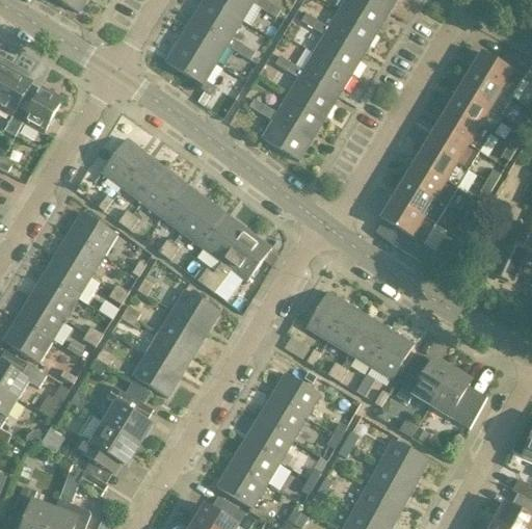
[(57,0),(78,12),(85,0),(57,0)]
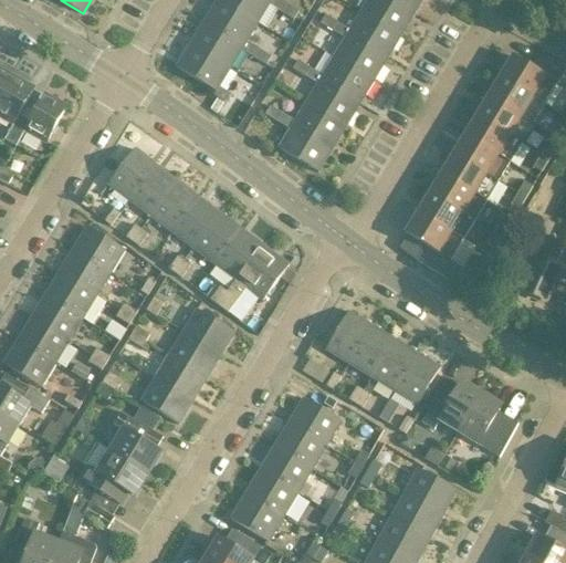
[(243,43),(247,40),(257,22),(220,0),(216,0),(203,20),(243,43)]
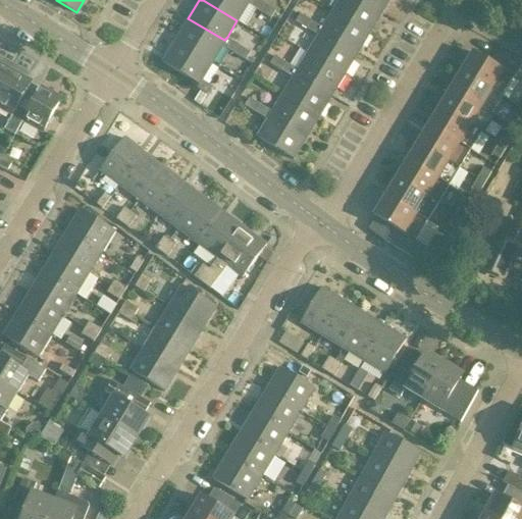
[(203,0),(237,20),(248,2),(259,9),(264,2),(261,0),(203,0)]
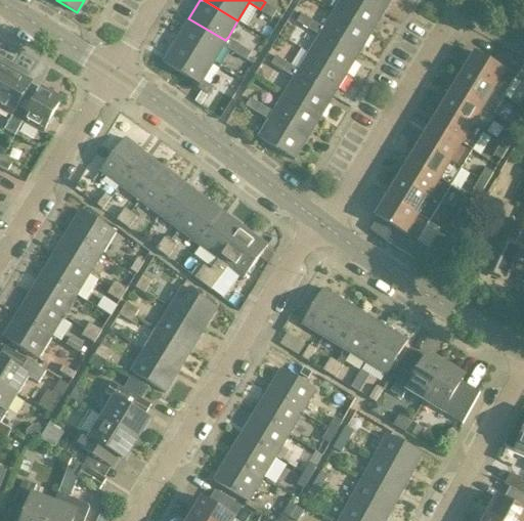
[(339,0),(334,9),(370,32),(384,10),(366,0),(339,0)]
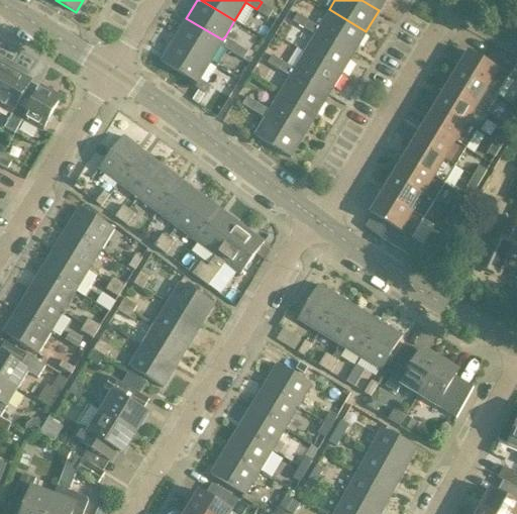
[(362,0),(379,10),(384,0),(362,0)]
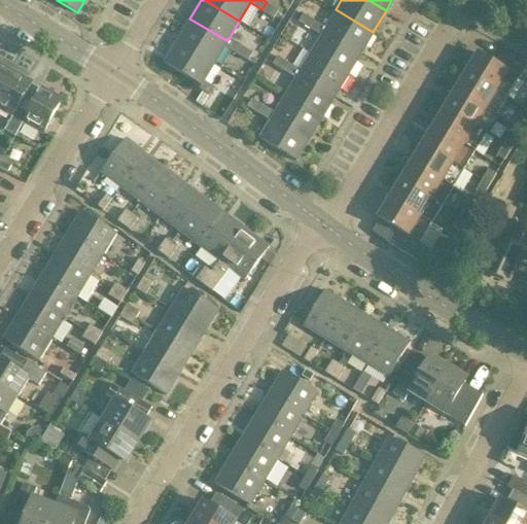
[(515,0),(514,3),(524,9),(526,4),(526,0),(515,0)]
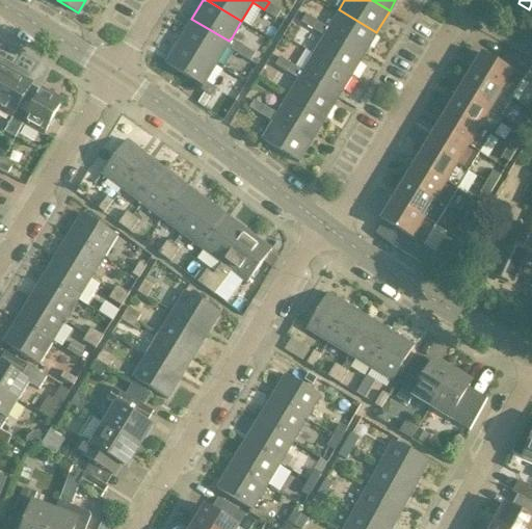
[(276,17),(281,9),(269,2),(264,9),(276,17)]
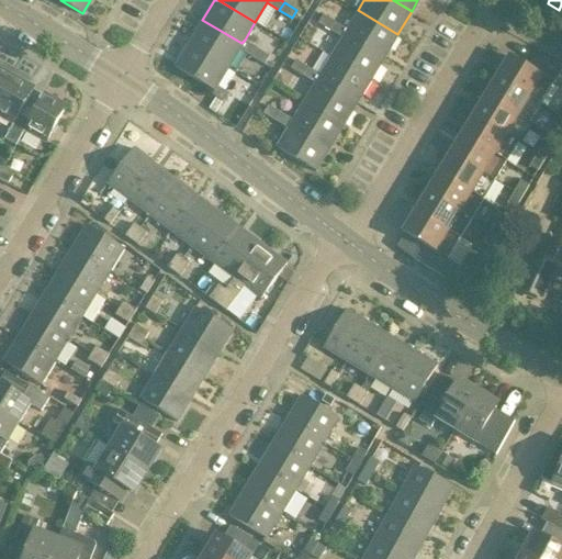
[(397,34),(358,10),(347,28),(335,21),(329,29),(341,36),(345,32),(384,56),(397,34)]
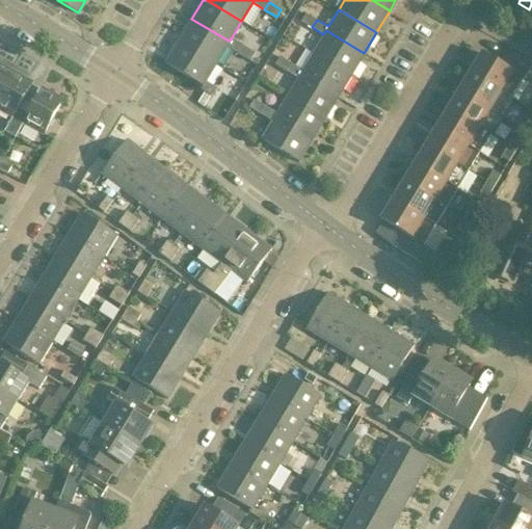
[(306,12),(303,17),(301,21),(312,27),(317,20),(306,12)]
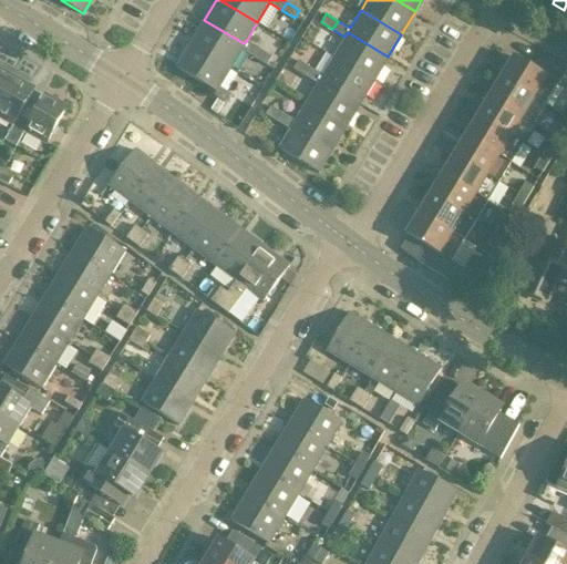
[(191,43),(229,68),(241,48),(254,55),(259,48),(247,40),(244,43),(204,20),(191,43)]
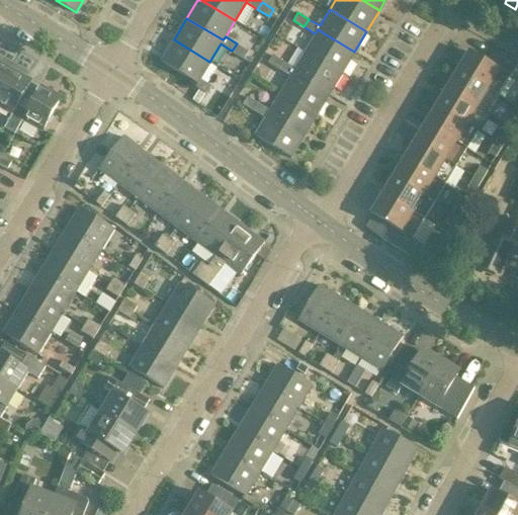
[(318,29),(315,33),(305,51),(341,73),(354,52),(318,29)]
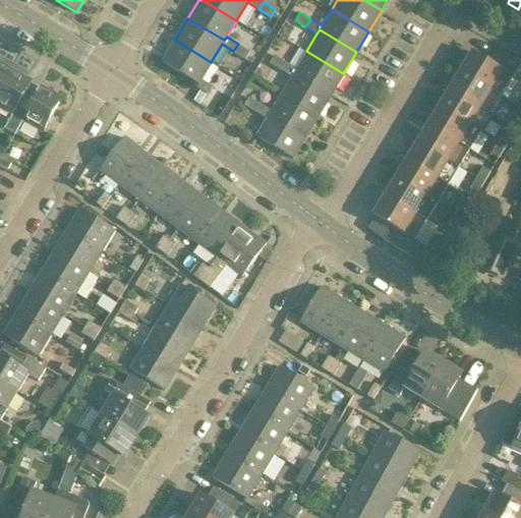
[(196,87),(208,94),(212,85),(200,78),(211,62),(175,40),(162,61),(198,83),(196,87)]
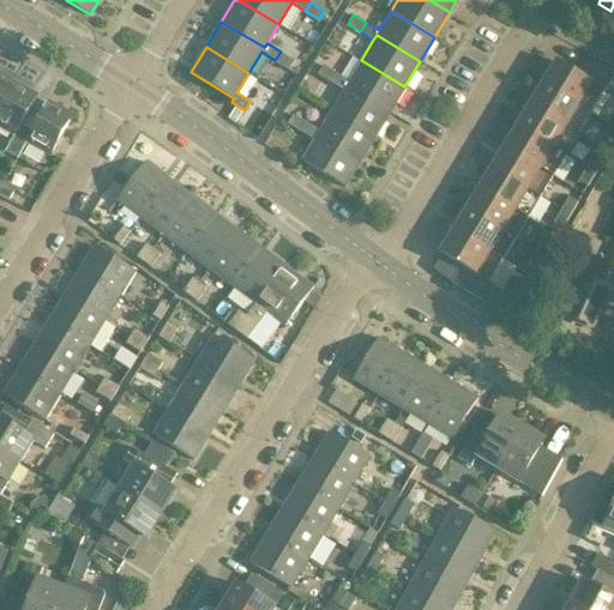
[(289,68),(294,59),(281,52),(275,60),(289,68)]
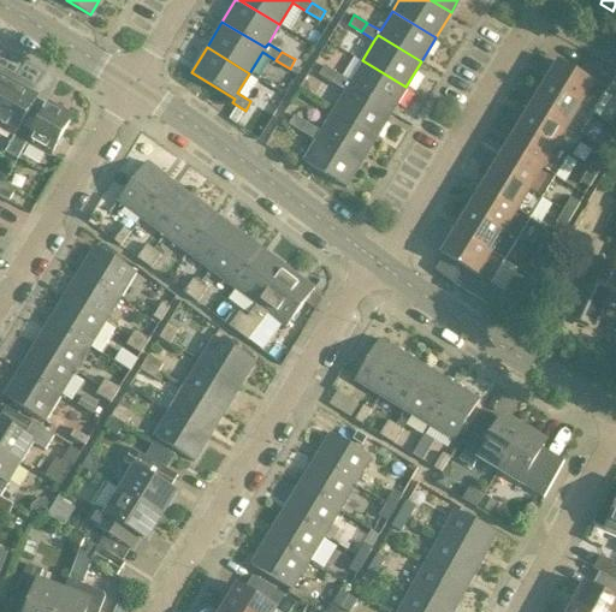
[(592,112),(606,89),(615,73),(588,57),(579,73),(557,60),(543,83),(592,112)]
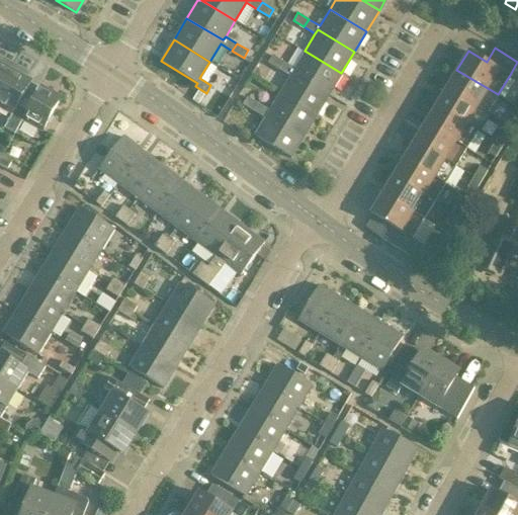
[(341,73),(305,51),(294,67),(283,61),(279,68),(290,75),(292,71),(329,92),(341,73)]
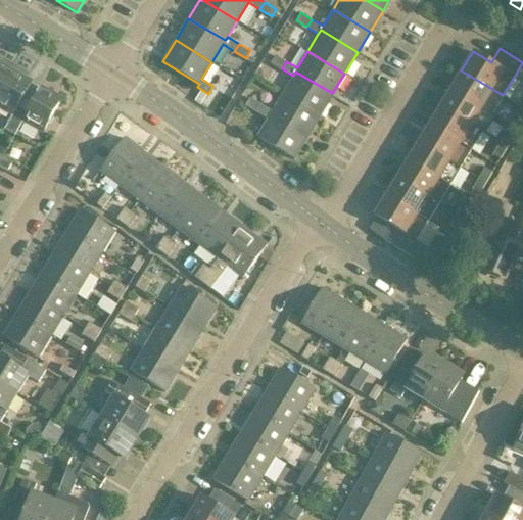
[(276,54),(273,58),(271,62),(282,68),(286,61),(276,54)]
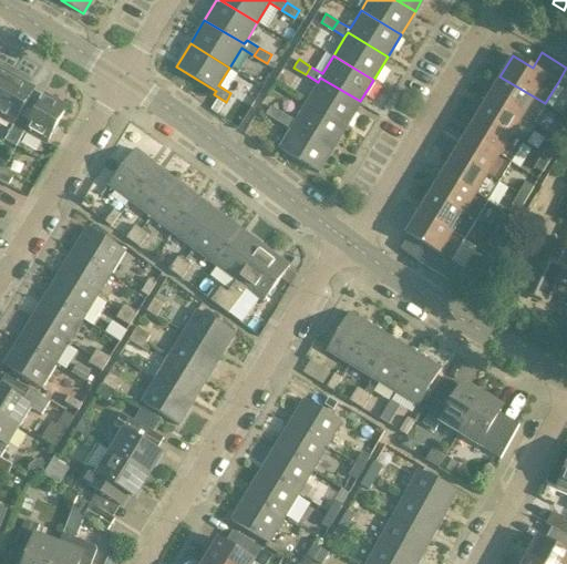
[(0,68),(0,95),(12,75),(0,68)]
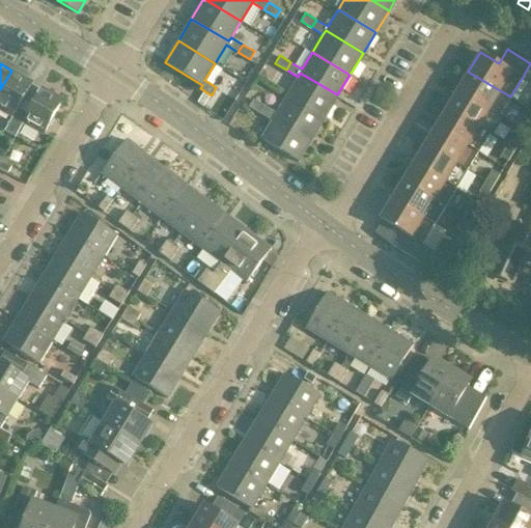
[(15,135),(23,120),(27,112),(17,106),(31,81),(11,71),(0,89),(0,108),(11,115),(4,130),(15,135)]
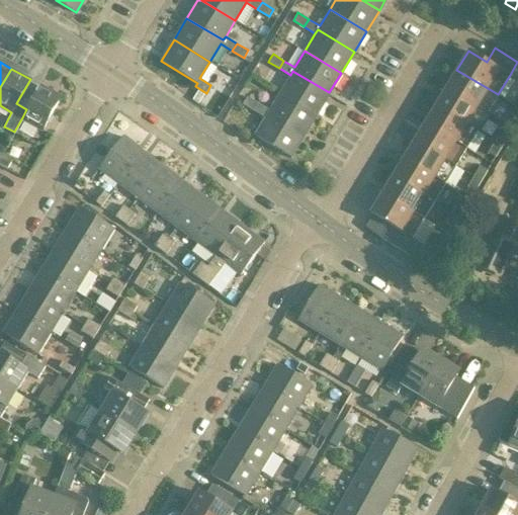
[(446,87),(487,112),(498,94),(456,70),(446,87)]
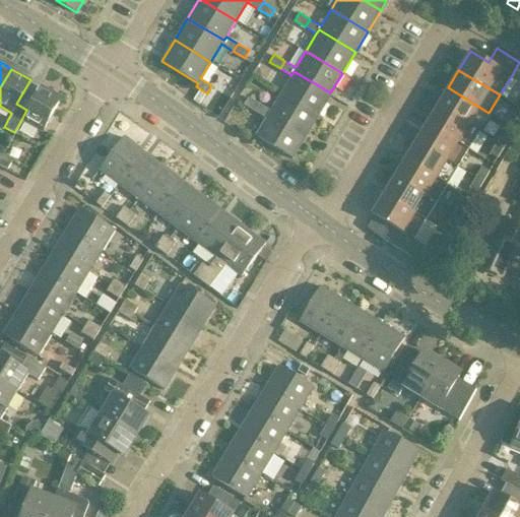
[(294,71),(291,75),(280,92),(317,115),(330,92),(294,71)]
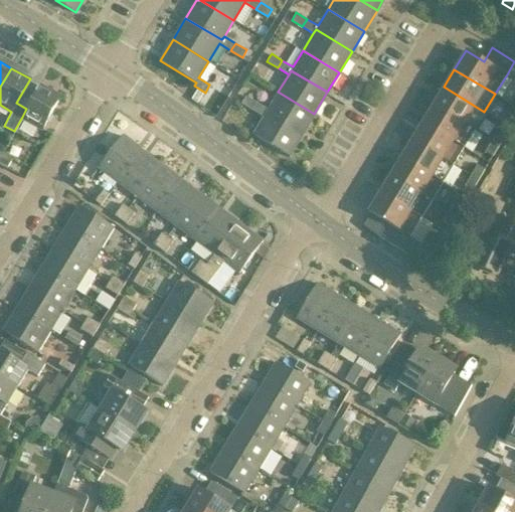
[(40,84),(26,109),(22,117),(41,128),(59,96),(40,84)]
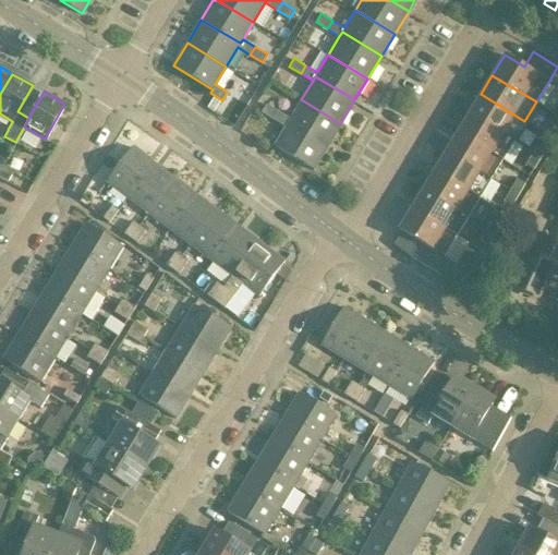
[(469,113),(513,140),(524,121),(481,94),(469,113)]
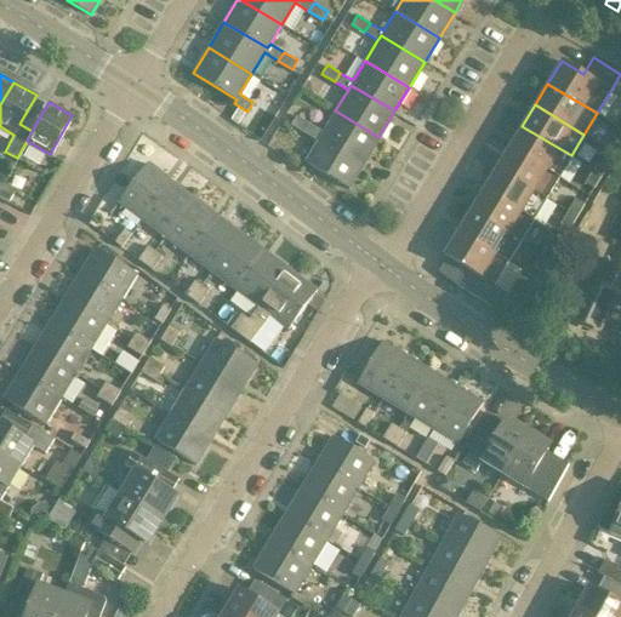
[(379,137),(335,110),(323,130),(311,123),(305,132),(317,140),(320,135),(364,161),(379,137)]
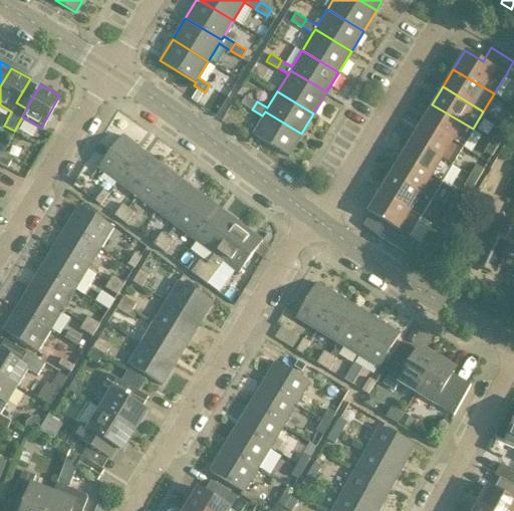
[(246,94),(243,98),(241,102),(252,109),(257,101),(246,94)]
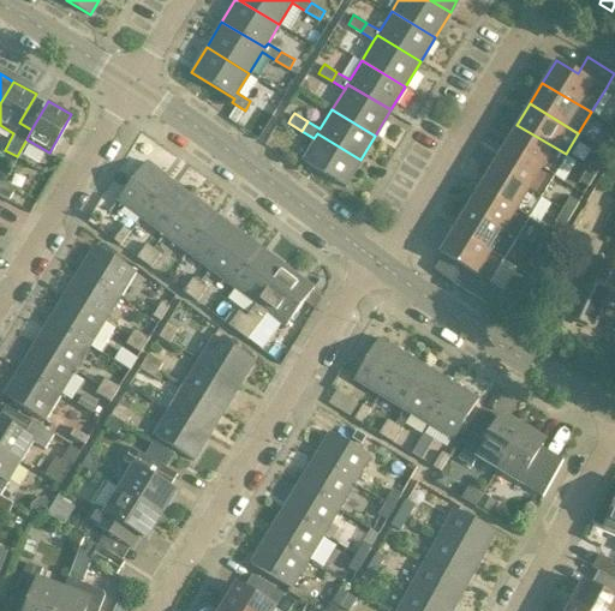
[(505,145),(553,175),(566,154),(517,125),(505,145)]
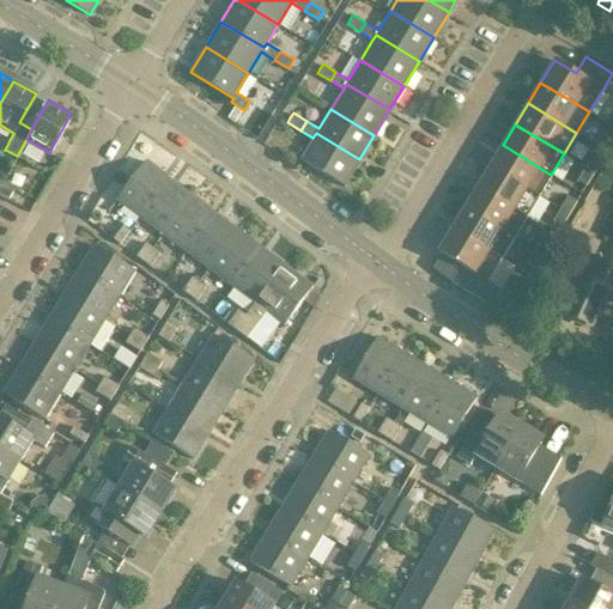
[(301,159),(344,184),(359,159),(316,133),(313,138),(301,159)]
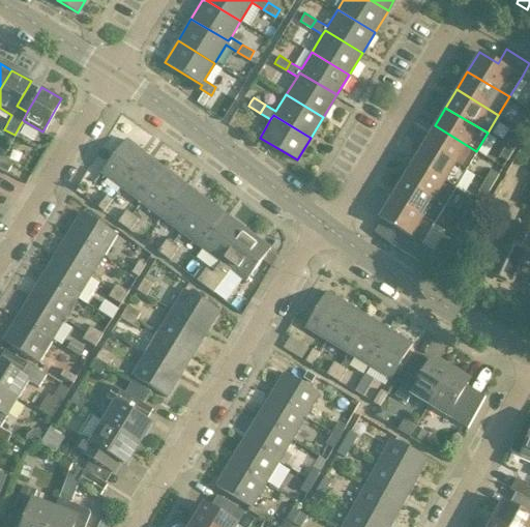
[(423,144),(466,169),(476,151),(435,125),(423,144)]
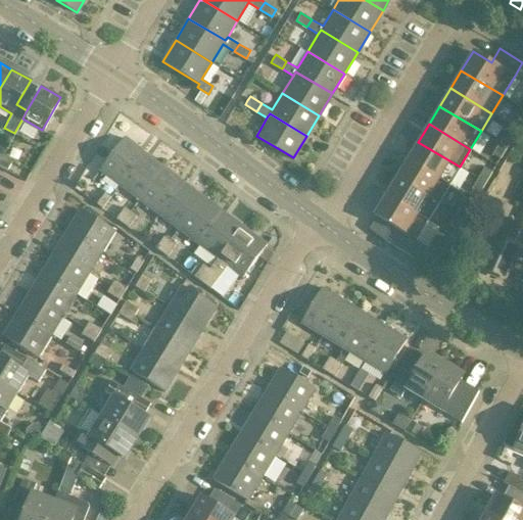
[(514,134),(506,130),(498,142),(507,146),(514,134)]
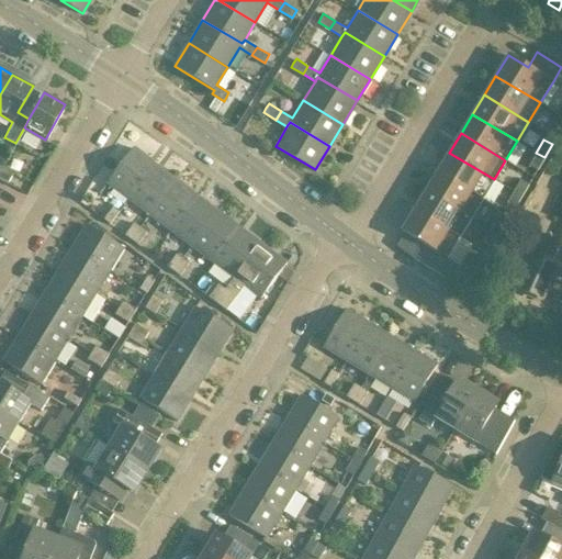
[(128,199),(155,164),(133,147),(107,182),(128,199)]
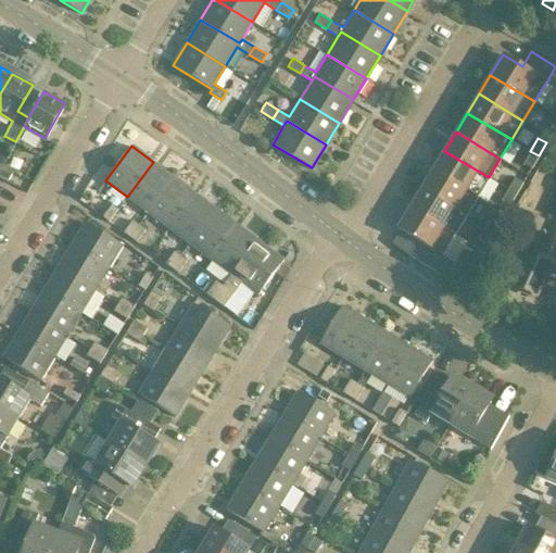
[(433,170),(477,197),(489,177),(444,151),(433,170)]
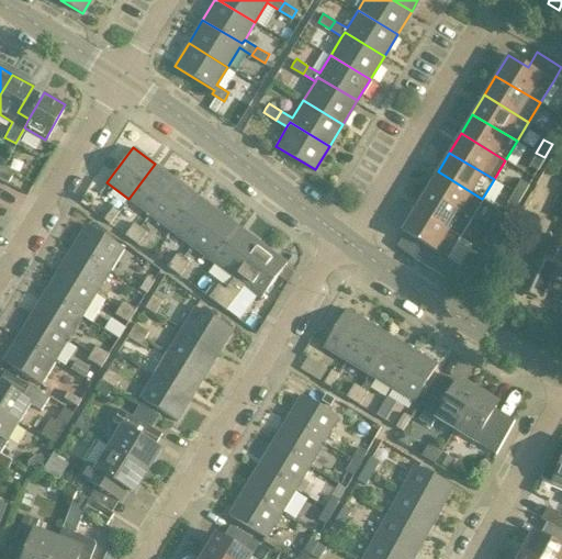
[(529,163),(538,168),(544,157),(536,153),(529,163)]
